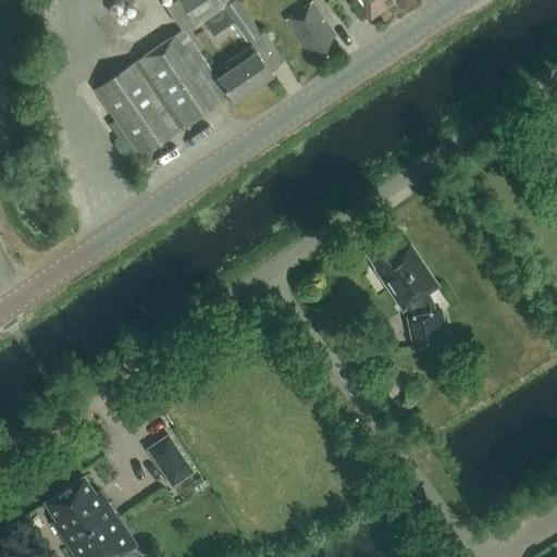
[(193,23),(195,27),(222,8),(247,42),(262,31),(240,0),(233,0),(232,1),(231,0),(175,0),(170,4),(186,27),(193,23)]
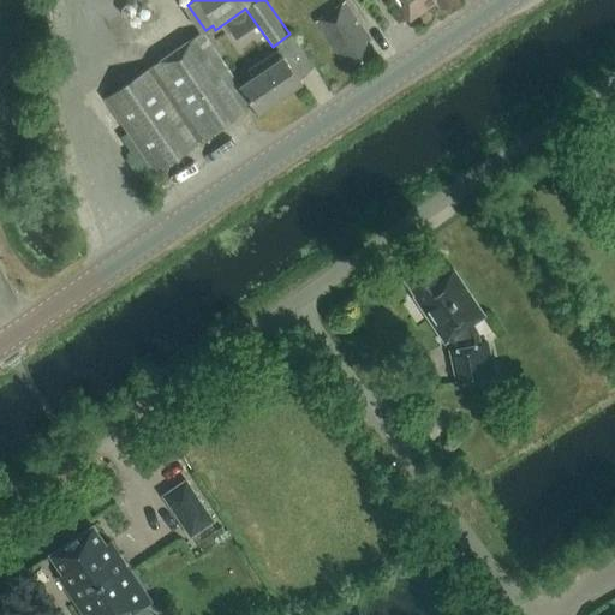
[(395,0),(408,19),(437,0),(441,7),(451,0),(395,0)]
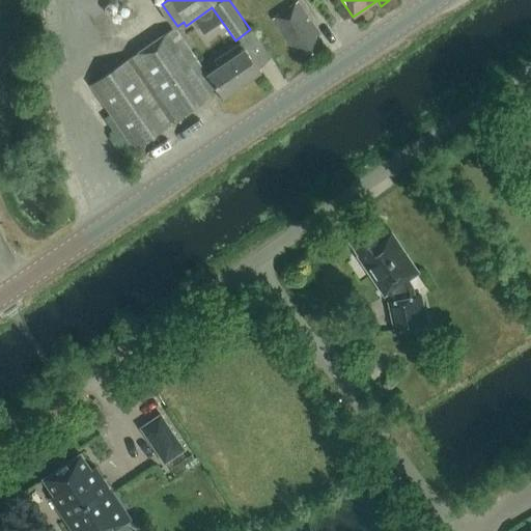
[(305,56),(319,46),(313,37),(318,33),(297,1),(272,19),(295,51),(299,48),(305,56)]
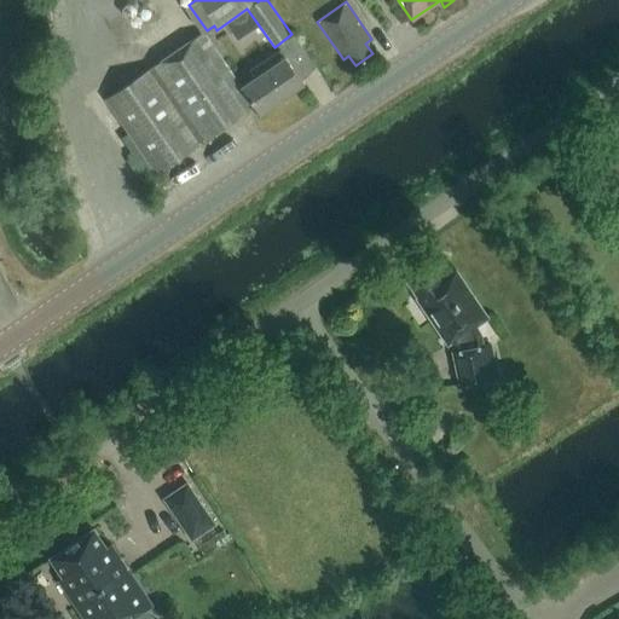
[(255,105),(221,57),(226,53),(209,29),(203,33),(203,32),(104,99),(155,173),(255,105)]
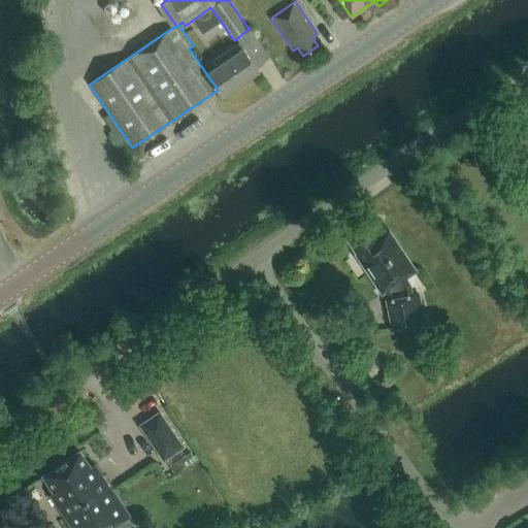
[(240,43),(227,52),(215,61),(218,66),(206,73),(222,96),(259,71),(240,43)]
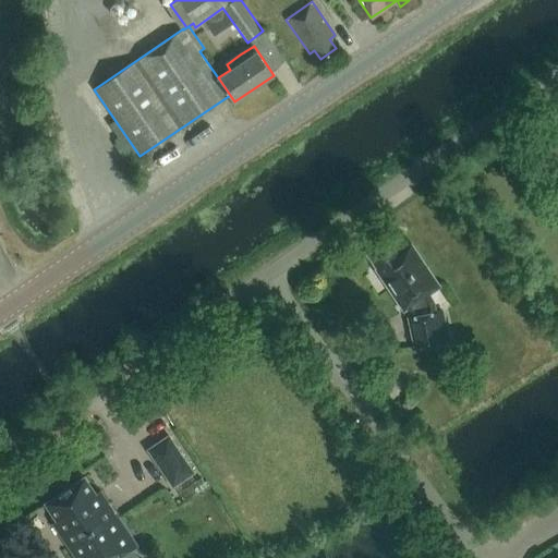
[(407,310),(414,348),(448,341),(441,311),(435,312),(433,302),(427,294),(439,287),(411,244),(400,252),(390,238),(367,254),(377,268),(376,269),(403,311),(407,310)]
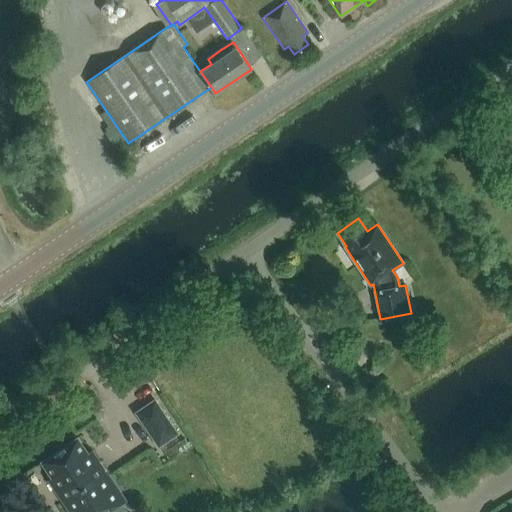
[(154,400),(136,413),(156,443),(174,430),(154,400)]
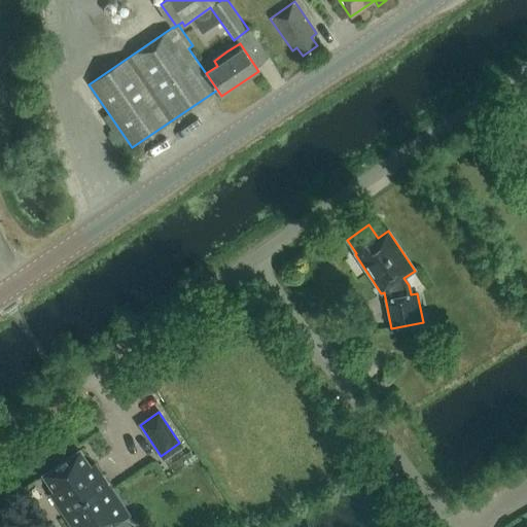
[(106,526),(127,515),(93,462),(89,465),(78,449),(41,472),(53,489),(47,492),(70,526),(106,526)]
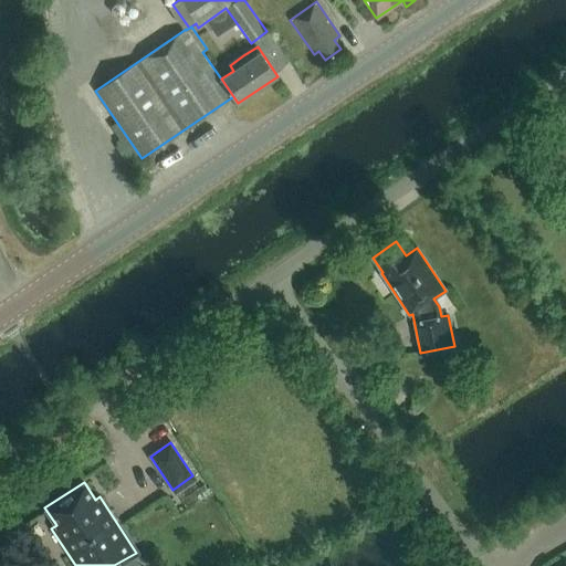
All buildings are outlined.
